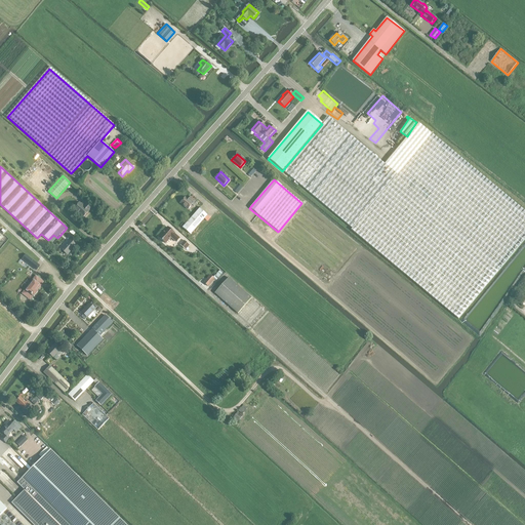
[(185,197),(180,203),(188,209),(192,204),(194,206),(197,202),(191,197),(188,200),(185,197)]
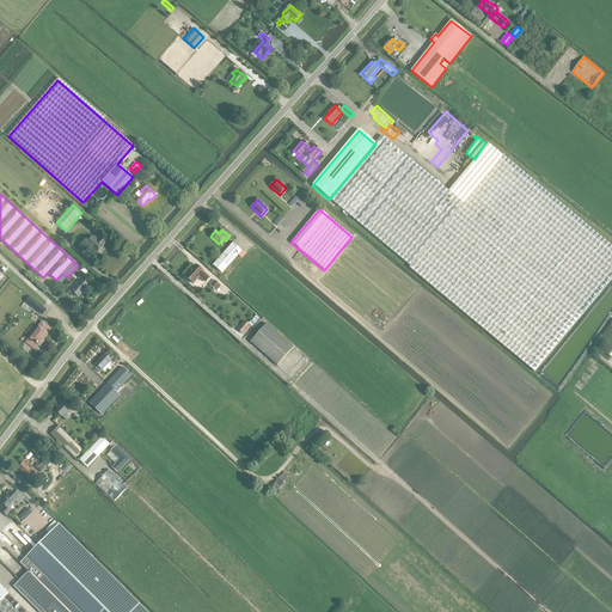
[(93,237),(86,244),(96,254),(106,242),(101,237),(98,234),(95,238),(93,237)]
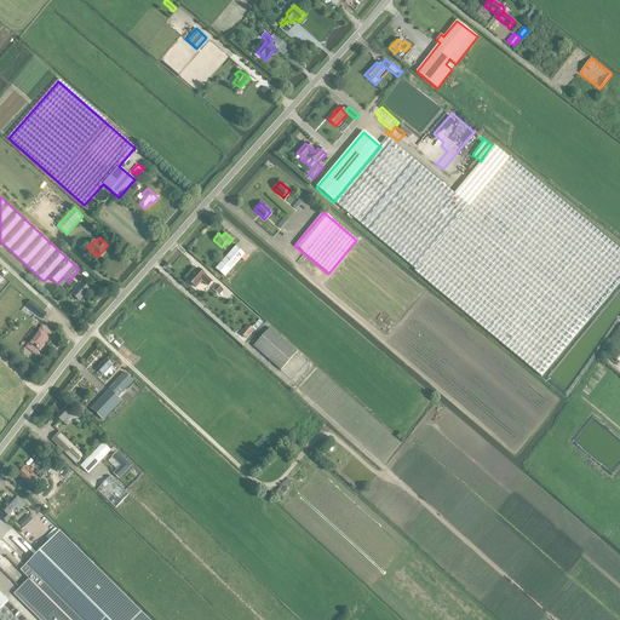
[(224,277),(245,254),(235,247),(214,269),(224,277)]
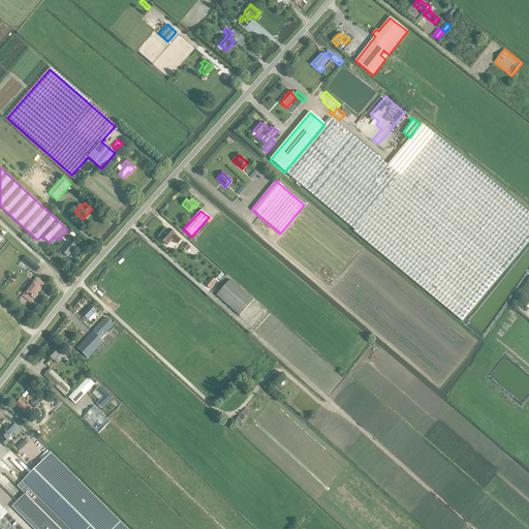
[(172,240),(177,244),(180,241),(175,236),(167,229),(164,234),(162,236),(159,240),(165,246),(172,240)]
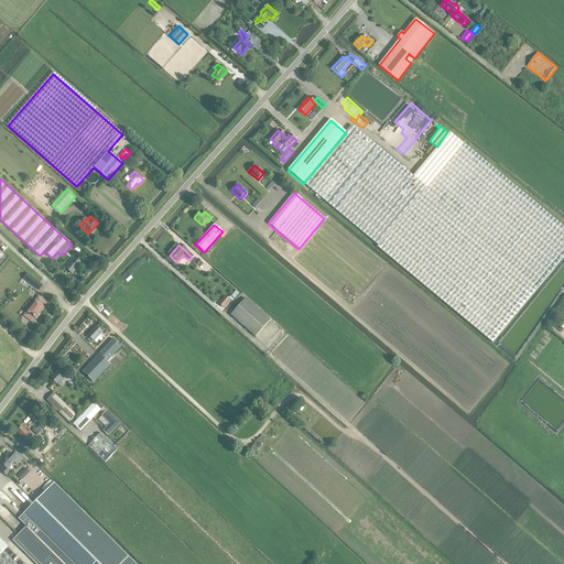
[(72,274),(82,264),(75,258),(65,269),(72,274)]
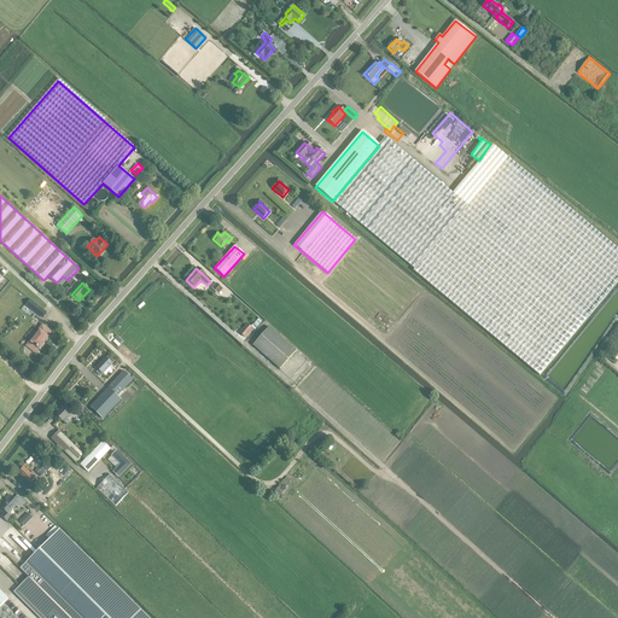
[(222,289),(217,284),(213,289),(219,293),(222,289)]
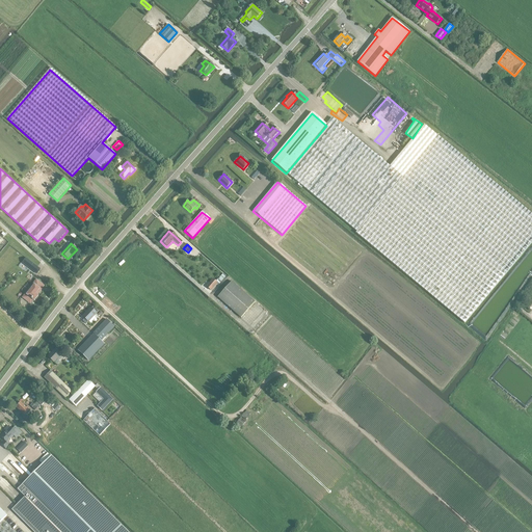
[(140,251),(135,258),(145,267),(150,263),(153,266),(157,261),(147,253),(144,255),(143,255),(140,251)]
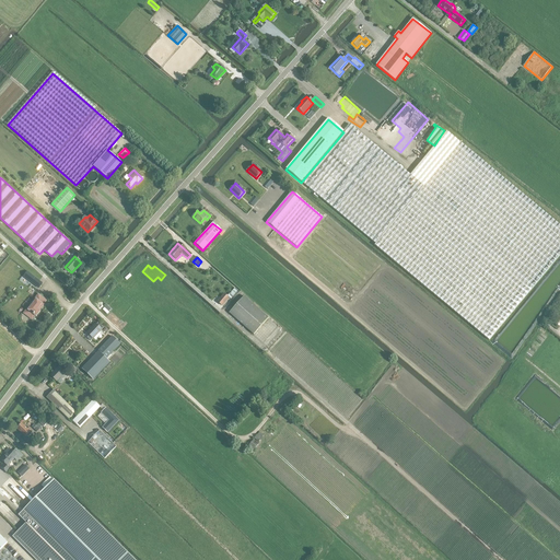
[(43,283),(27,271),(24,277),(38,288),(43,283)]
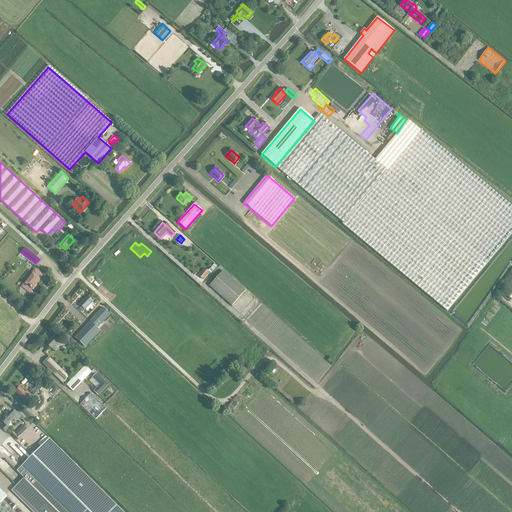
[(199,275),(203,279),(210,271),(205,267),(199,275)]
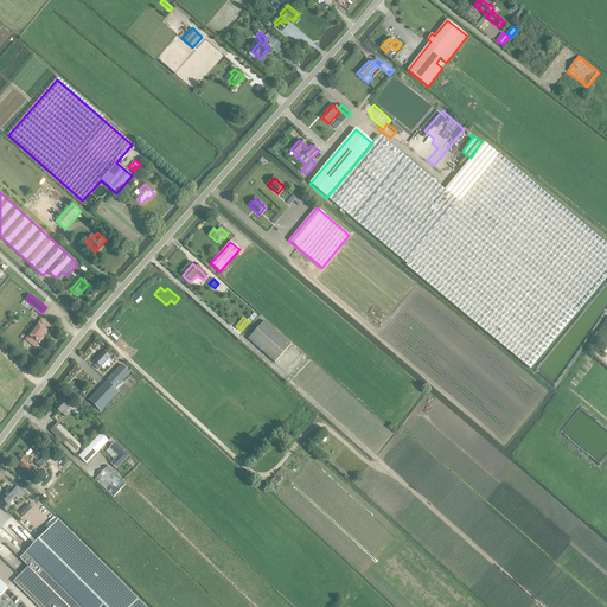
[(43,320),(31,337),(30,338),(30,340),(31,342),(32,343),(33,343),(36,343),(37,342),(39,344),(44,338),(42,336),(49,325),(43,320)]
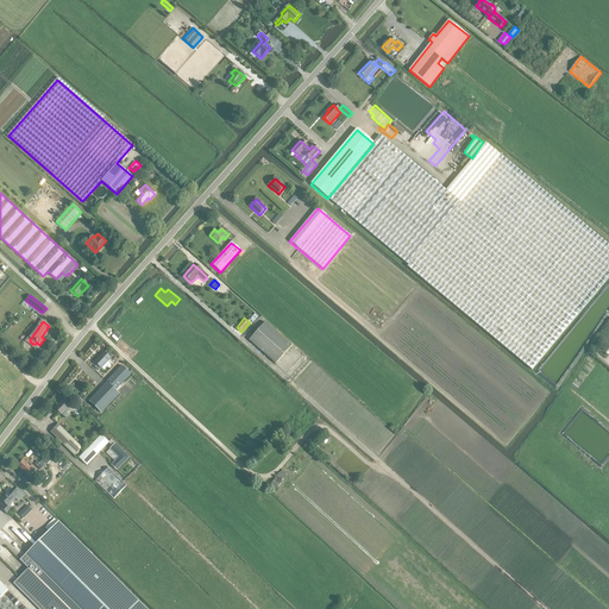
[(203,339),(213,328),(207,322),(198,334),(203,339)]
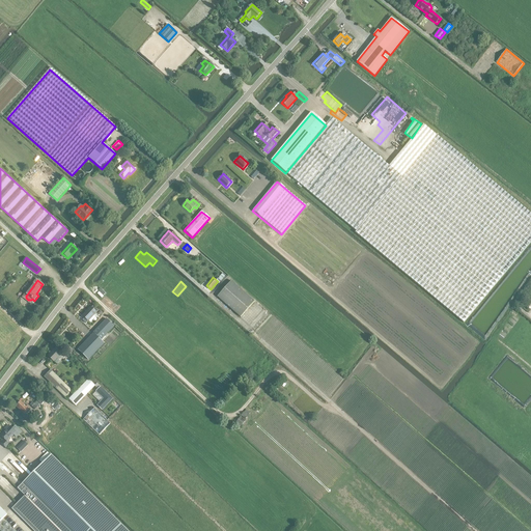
[(229,281),(216,297),(239,316),(252,302),(229,281)]
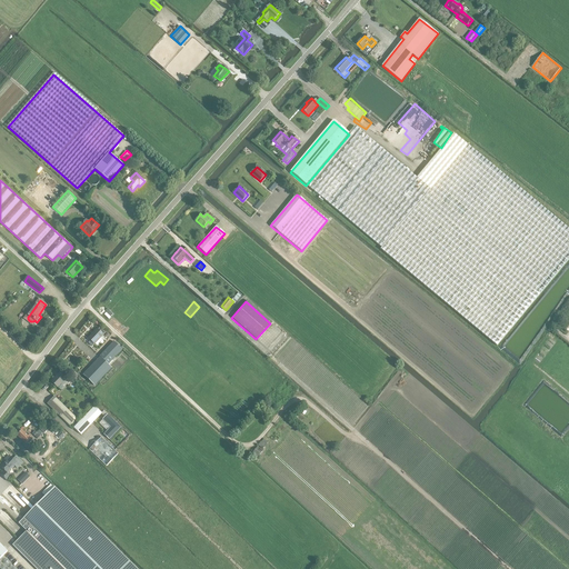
[(121,308),(118,305),(112,310),(120,317),(123,315),(127,318),(132,312),(123,306),(121,308)]
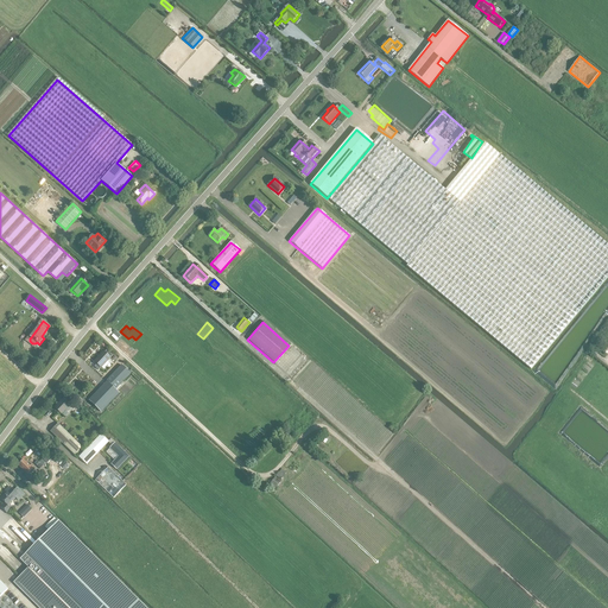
[(103,352),(94,361),(97,365),(95,367),(99,371),(113,356),(107,350),(105,353),(103,352)]
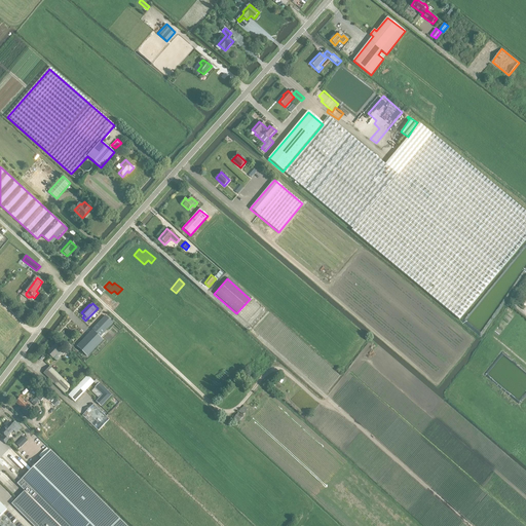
[(157,314),(152,309),(143,320),(148,325),(157,314)]
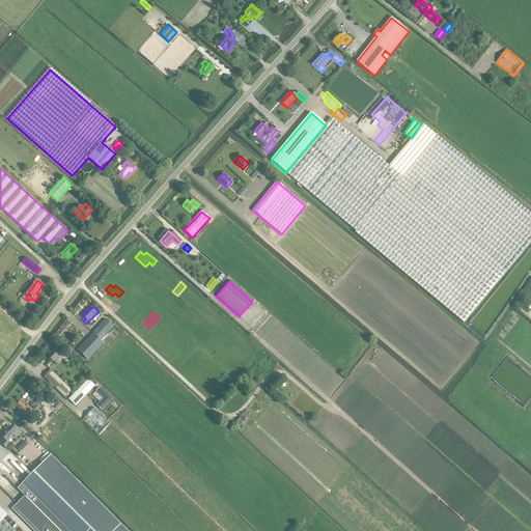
[(107,319),(92,333),(93,333),(101,340),(114,327),(107,319)]
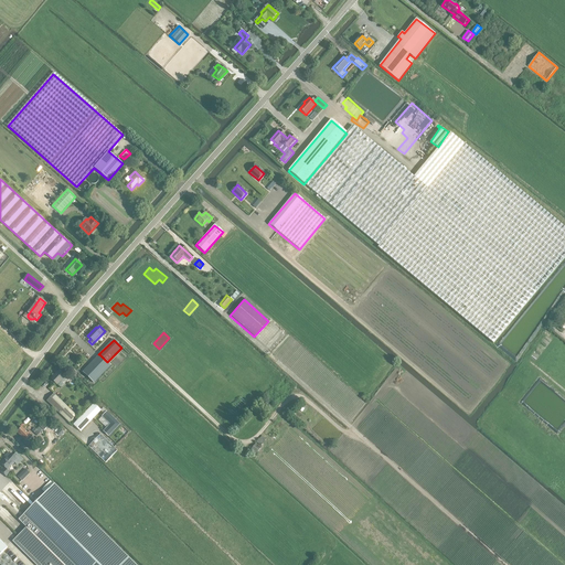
[(99,354),(83,372),(94,383),(110,365),(107,362),(99,354)]
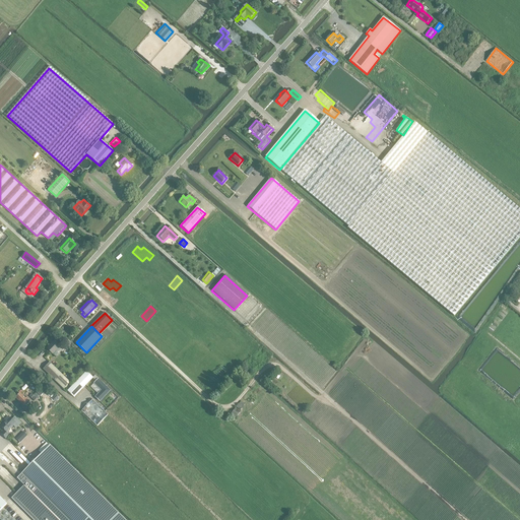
[(53,354),(61,346),(55,340),(47,349),(53,354)]
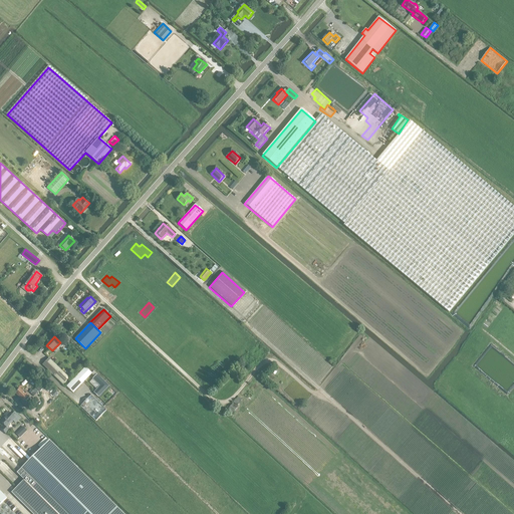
[(63,384),(70,378),(49,358),(43,365),(63,384)]
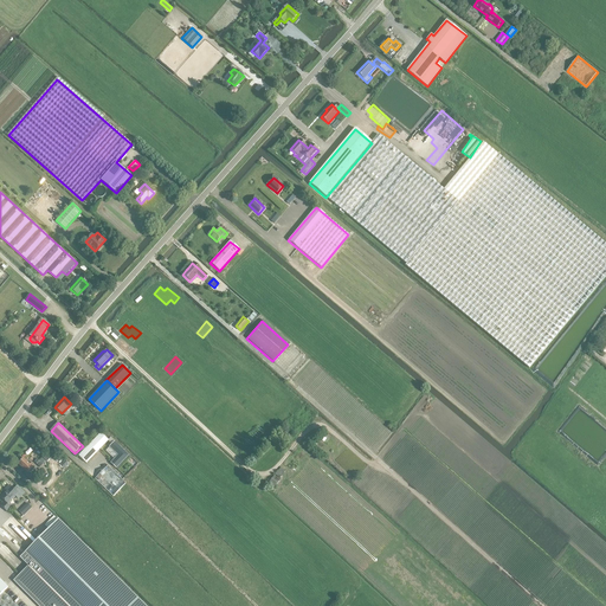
[(86,463),(109,440),(101,432),(78,456),(86,463)]
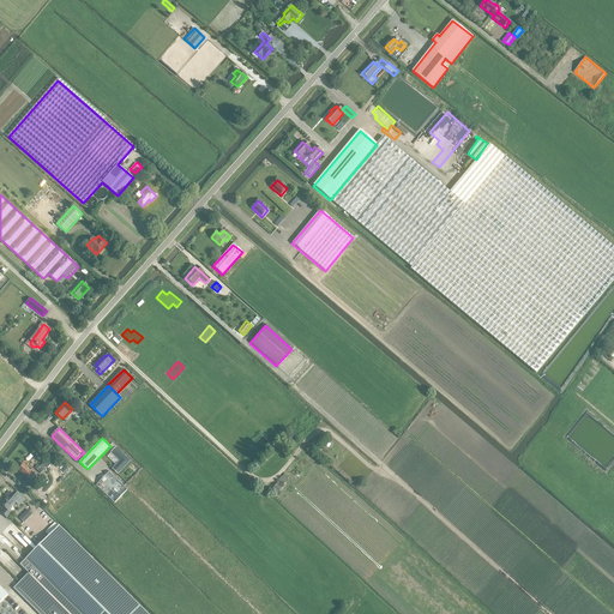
[(323,446),(315,440),(311,445),(318,452),(323,446)]
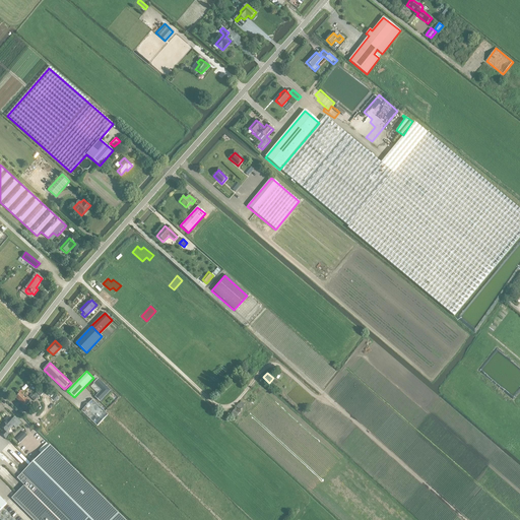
[(100,401),(110,390),(99,379),(94,383),(101,388),(100,389),(102,391),(95,397),(100,401)]
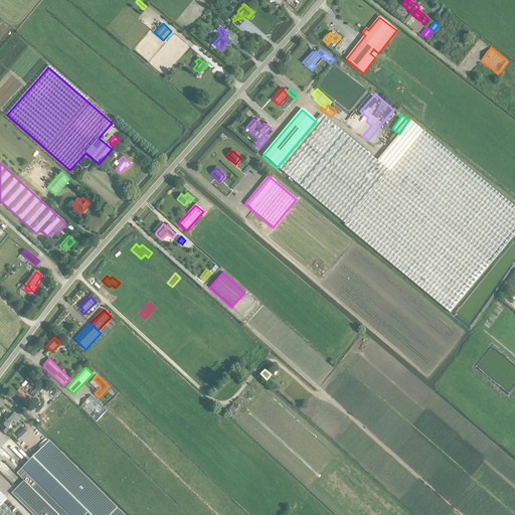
[(23,401),(29,395),(26,393),(25,394),(20,389),(15,394),(23,401)]
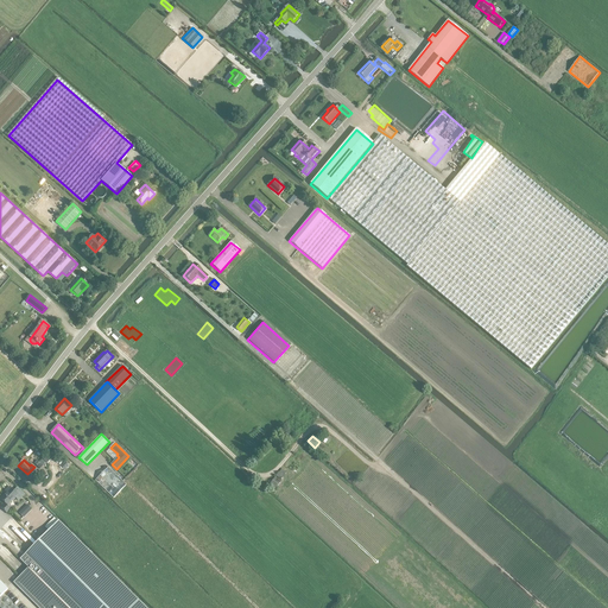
[(282,480),(286,473),(282,469),(277,476),(282,480)]
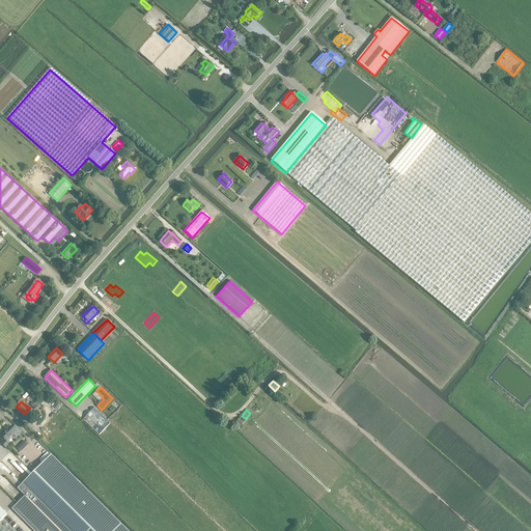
[(240,427),(246,420),(241,416),(235,423),(240,427)]
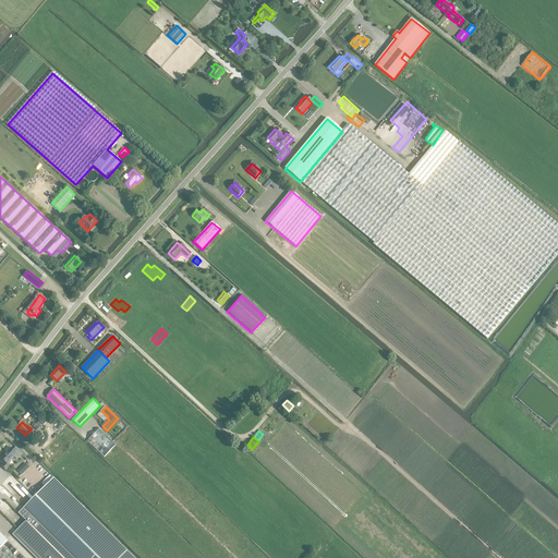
[(0,458),(4,462),(1,465),(7,471),(11,465),(8,462),(14,456),(17,459),(23,455),(16,448),(13,451),(9,447),(5,451),(7,452),(0,458)]
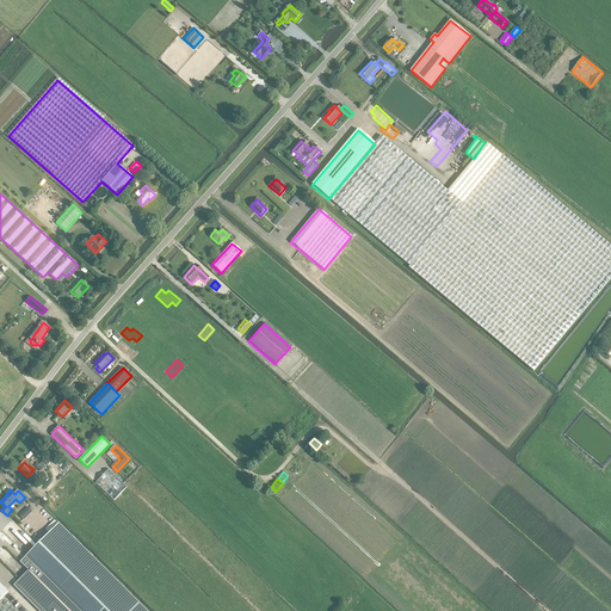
[(24,519),(32,511),(28,506),(19,514),(24,519)]
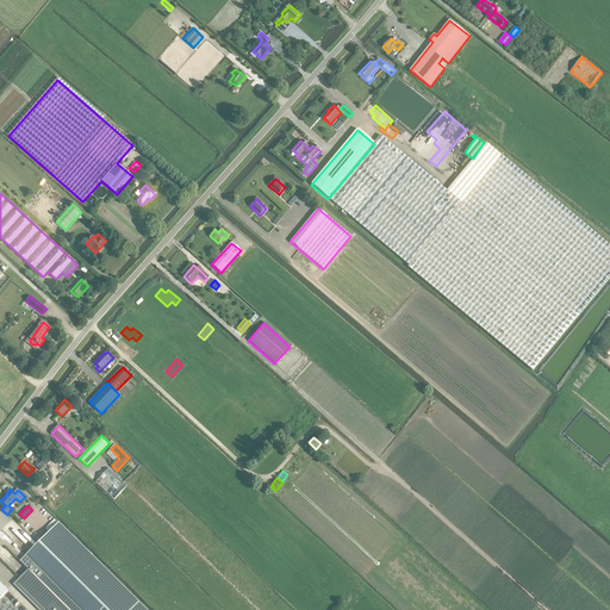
[(147,609),(58,522),(20,561),(29,570),(13,585),(39,609),(147,609)]
